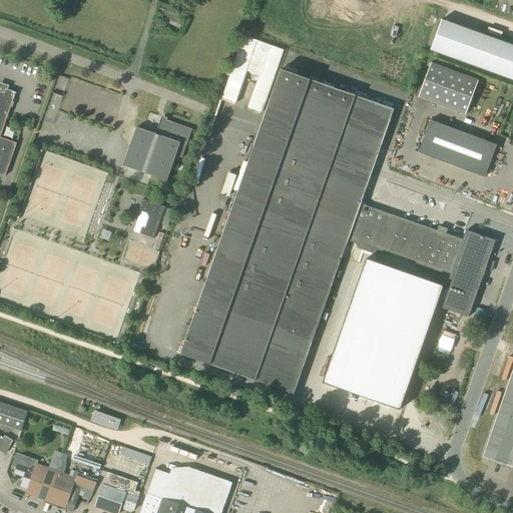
[(180,30),(185,20),(159,8),(155,17),(180,30)]
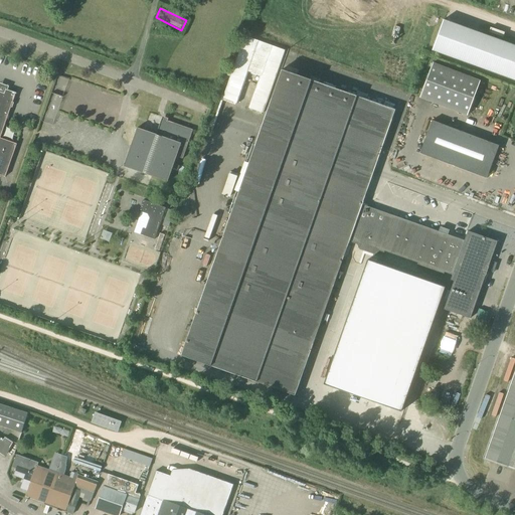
[(514,80),(514,45),(443,20),(432,51),(514,80)]
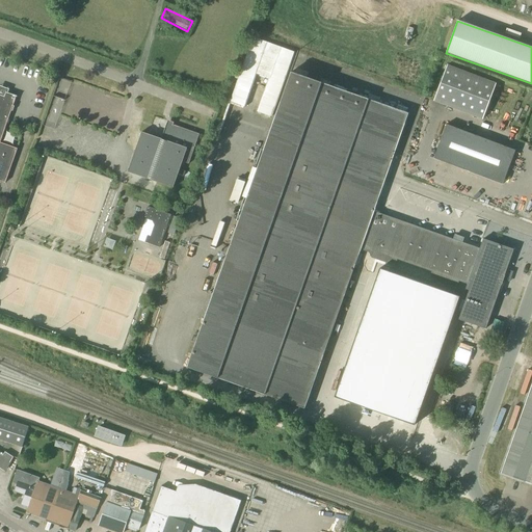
[(483,120),(496,84),(447,65),(434,101),(483,120)]
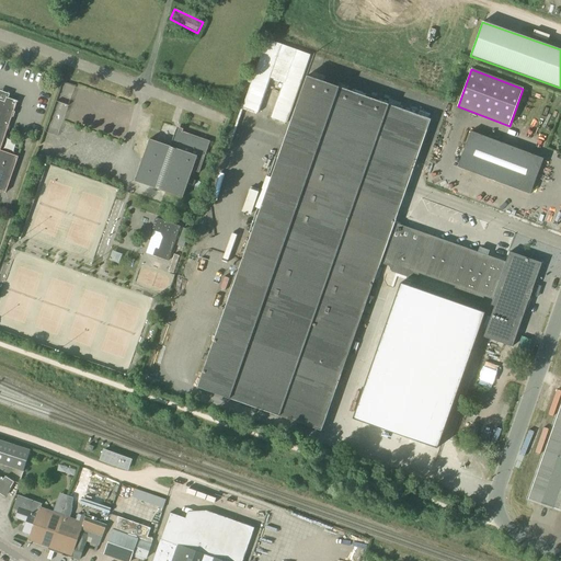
[(492,299),(505,262),(395,222),(431,119),(307,77),(197,388),(321,431),(381,261),(387,263),(392,272),(412,279),(418,276),(419,274),(455,286),(454,289),(457,295),(478,302),(483,299),(484,297),(492,299)]
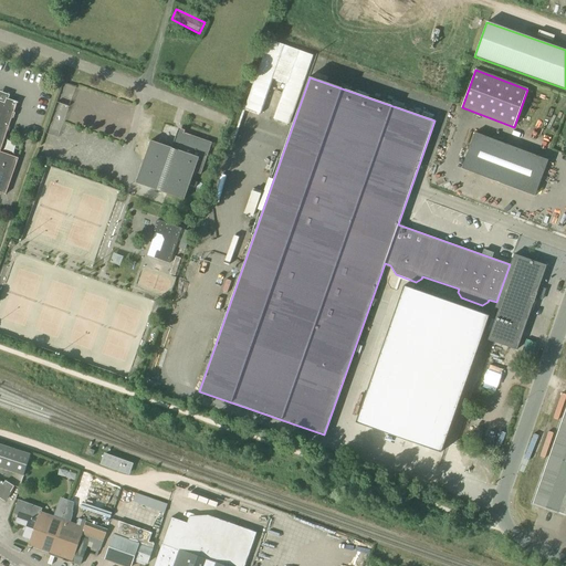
[(4,103),(0,101),(0,191),(6,195),(19,158),(0,152),(18,102),(7,98),(4,103)]
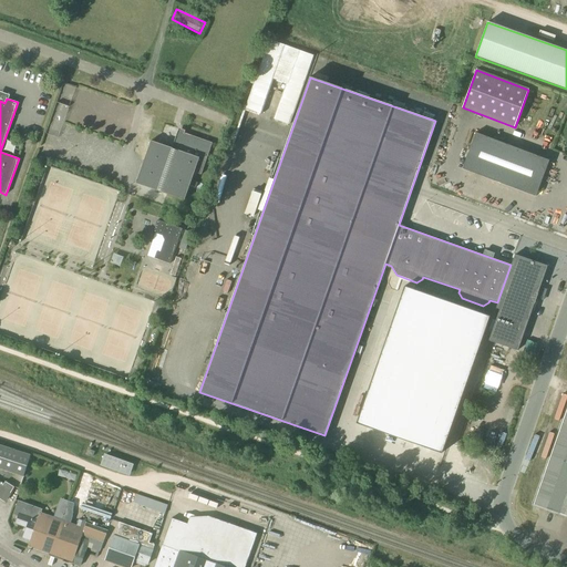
[(213,143),(184,133),(183,136),(177,134),(172,148),(151,141),(136,184),(185,200),(194,173),(202,175),(213,143)]
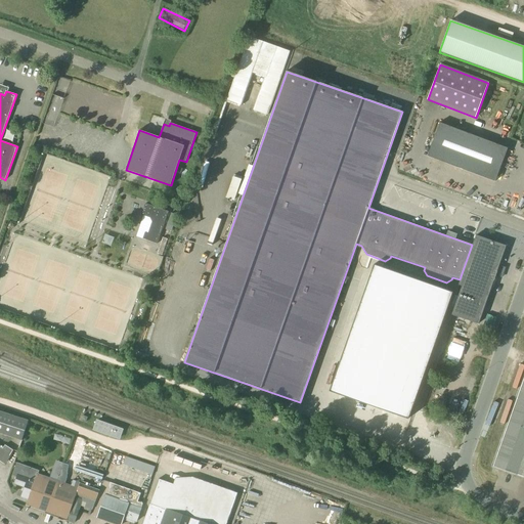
[(494,181),(508,148),(440,123),(427,156),(494,181)]
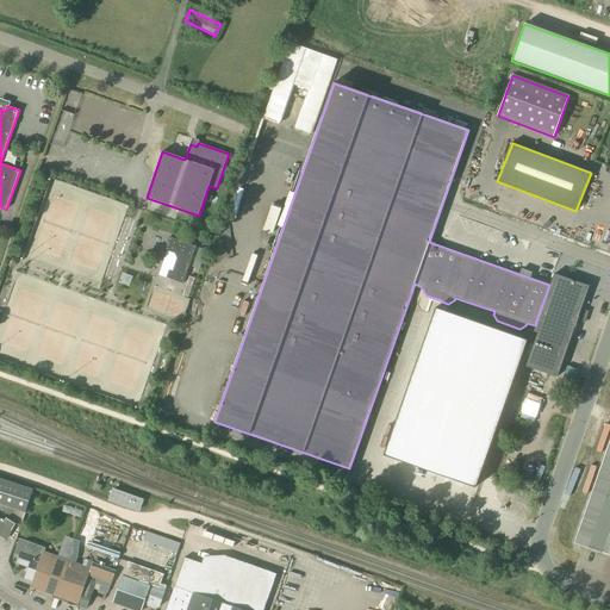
[(182,284),(195,247),(169,237),(165,250),(174,254),(176,259),(172,273),(168,272),(166,278),(182,284)]
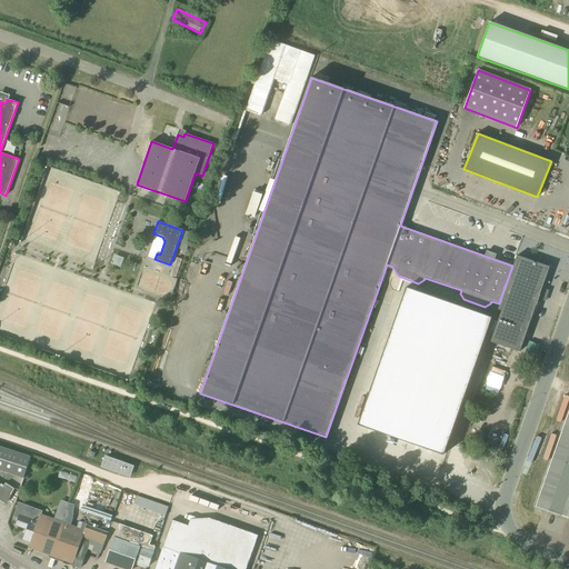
[(186,251),(191,233),(186,231),(179,249),(186,251)]
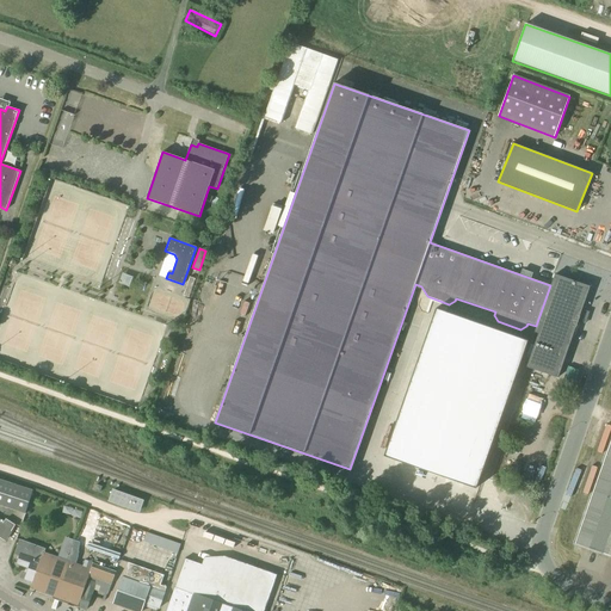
[(555,275),(550,285),(536,326),(523,365),(557,378),(575,329),(580,332),(585,318),(580,315),(590,287),(555,275)]
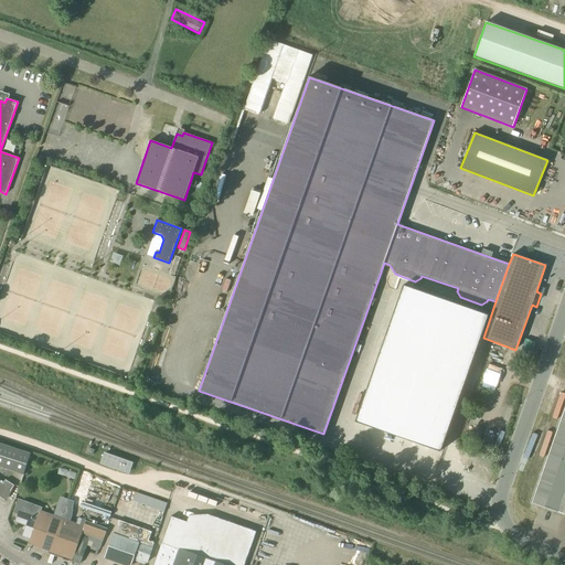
[(174,276),(180,258),(176,256),(169,274),(174,276)]
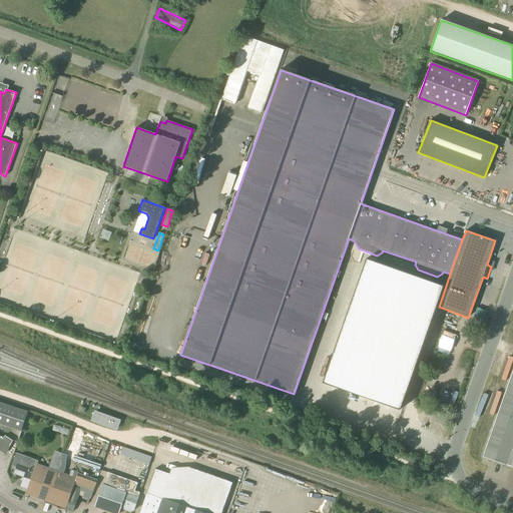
[(366,260),(322,383),(398,411),(442,287),(366,260)]
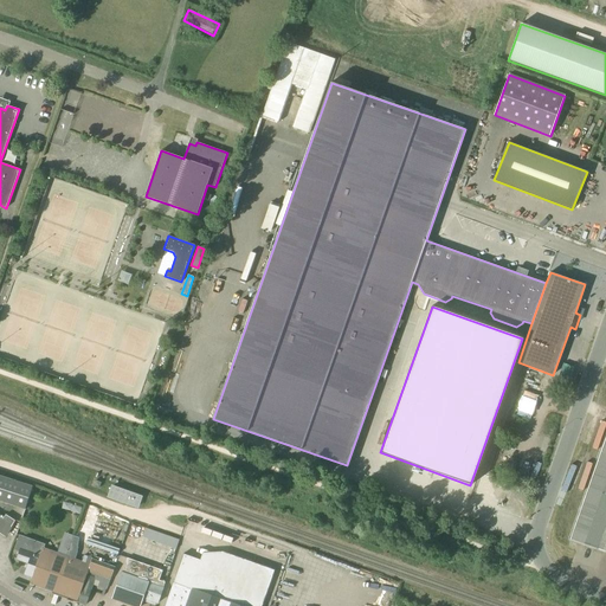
[(605,436),(571,539),(605,552),(605,436)]
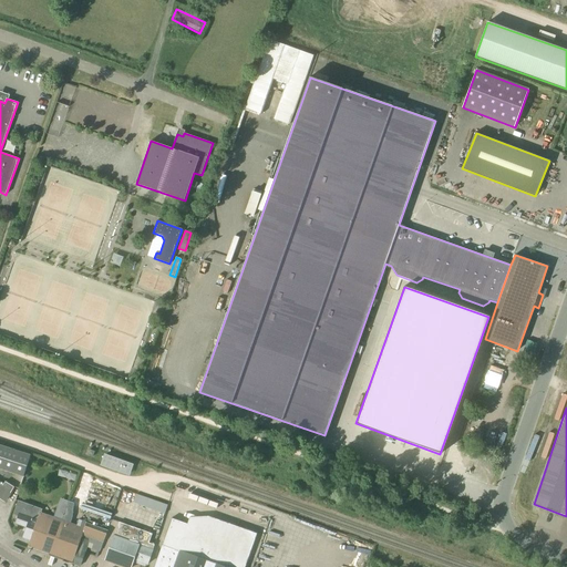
[(0,468),(23,476),(30,455),(0,445),(0,468)]
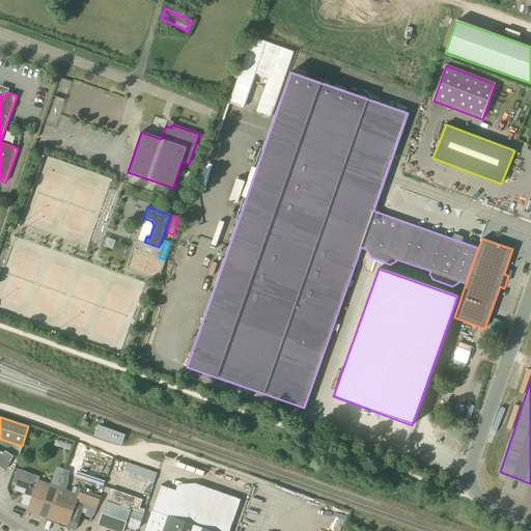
[(120,446),(124,435),(98,425),(93,436),(120,446)]
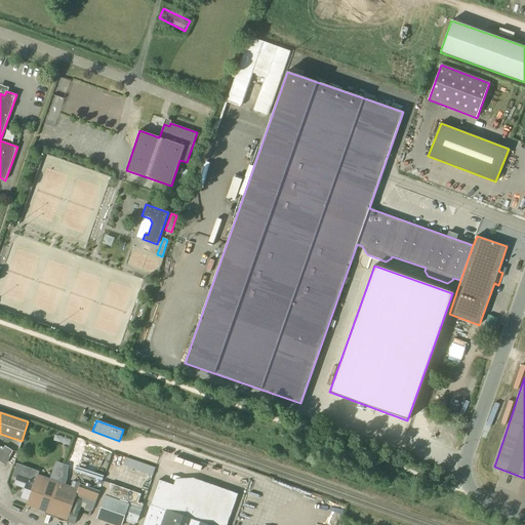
[(3,449),(0,447),(0,460),(5,465),(13,451),(5,446),(3,449)]
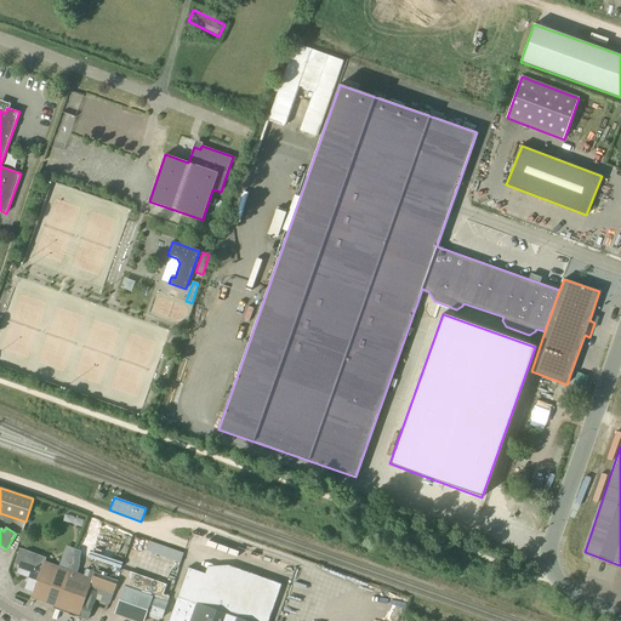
[(117,528),(114,536),(135,542),(137,534),(117,528)]
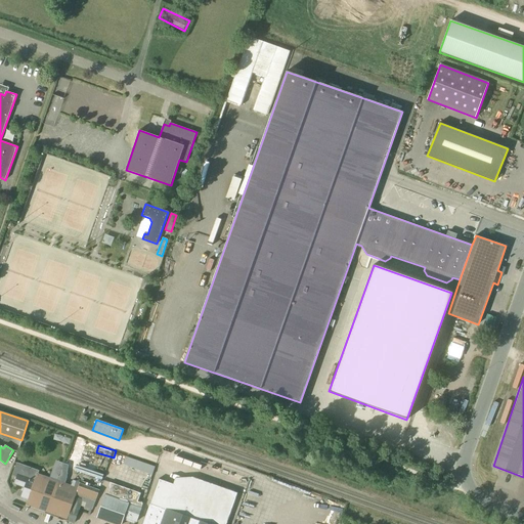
[(155,474),(158,467),(126,455),(123,462),(155,474)]
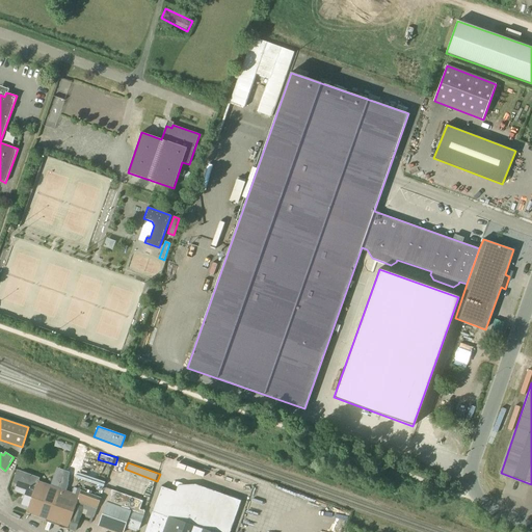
[(47,522),(58,488),(38,481),(40,478),(18,471),(14,481),(18,482),(15,491),(25,495),(22,505),(28,507),(26,514),(47,522)]
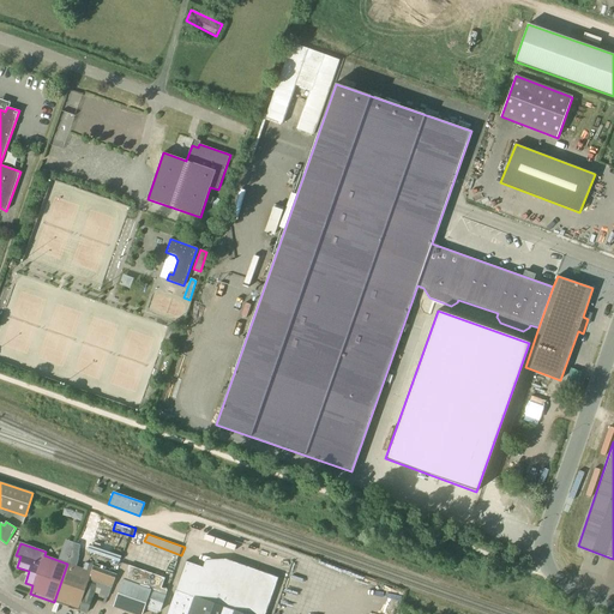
[(67,564),(54,602),(78,611),(79,609),(88,613),(97,585),(95,585),(96,583),(112,588),(116,575),(94,567),(94,566),(89,565),(86,571),(67,564)]
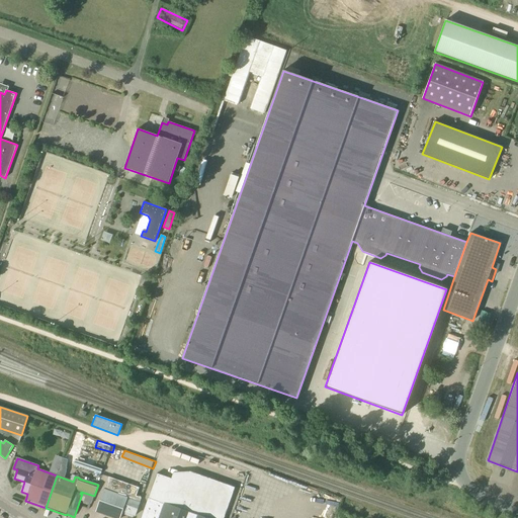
[(135,516),(142,498),(137,496),(140,488),(109,477),(104,489),(96,512),(113,517),(119,517),(122,511),(124,512),(127,513),(127,516),(133,517),(134,516),(135,516)]
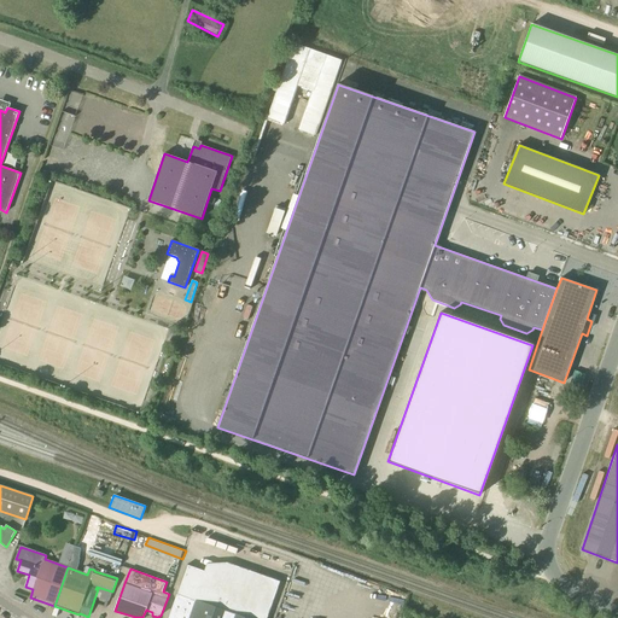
[(223,599),(227,588),(219,586),(215,596),(223,599)]
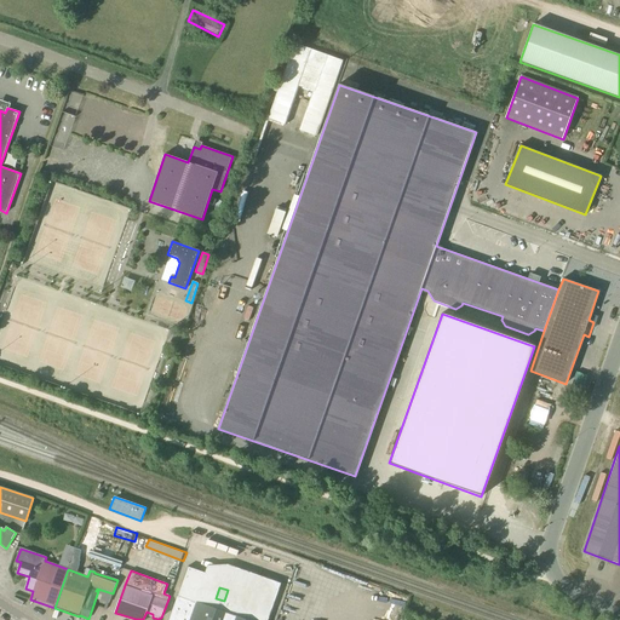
[(16,592),(12,598),(34,613),(39,607),(16,592)]
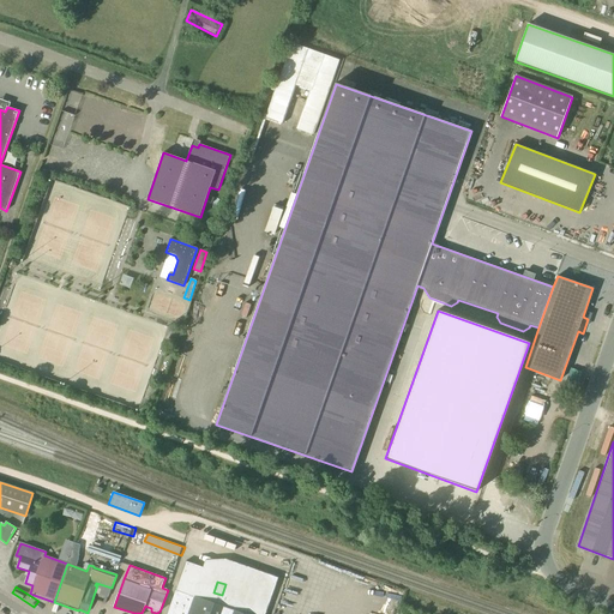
[(194,597),(175,590),(173,600),(167,613),(245,613),(196,596),(194,597)]
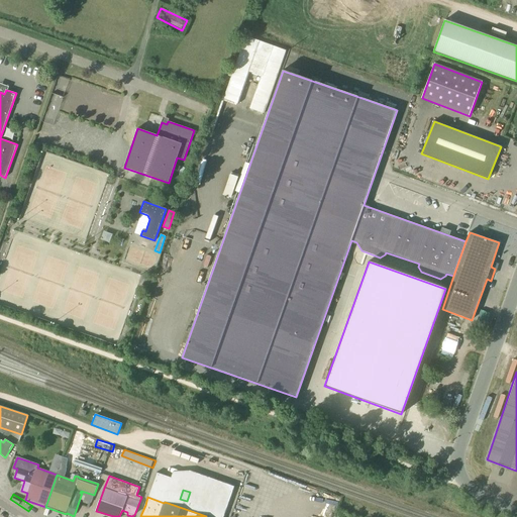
[(252,509),(254,500),(243,498),(241,506),(252,509)]
